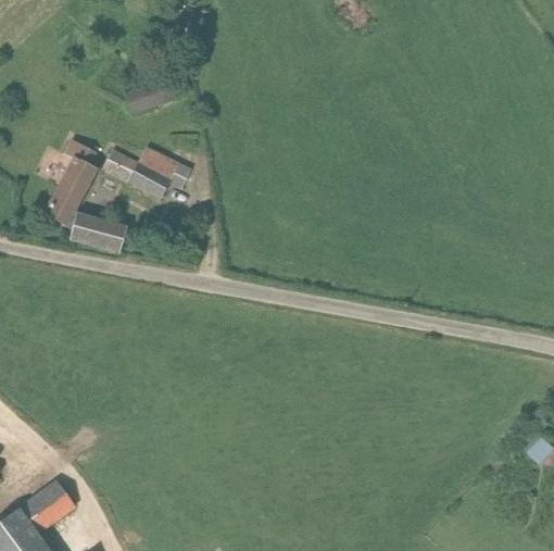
[(172,45),(160,48),(164,63),(177,60),(172,45)]
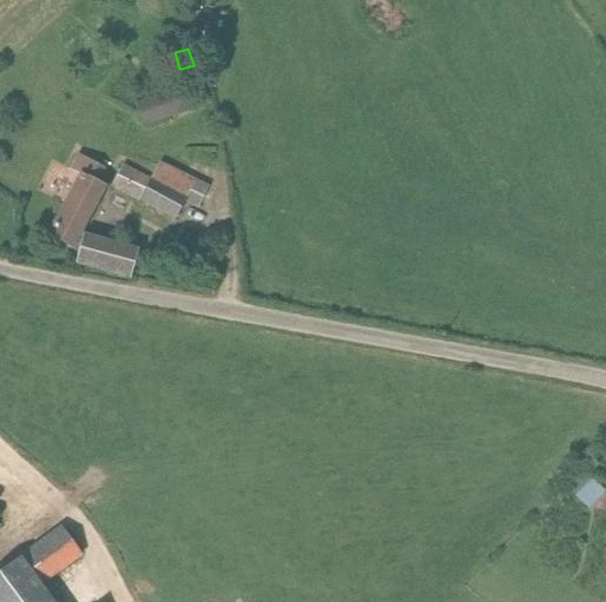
[(185,83),(136,102),(144,126),(193,107),(185,83)]
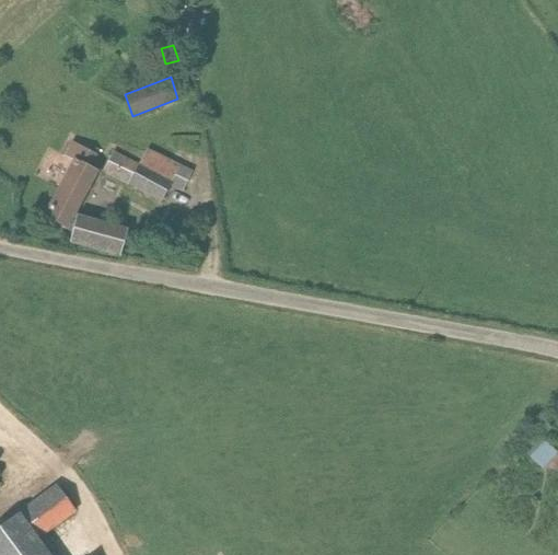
[(77,159),(45,216),(67,227),(73,230),(70,240),(120,253),(128,228),(77,212),(99,170),(92,166),(99,153),(71,139),(64,154),(77,159)]
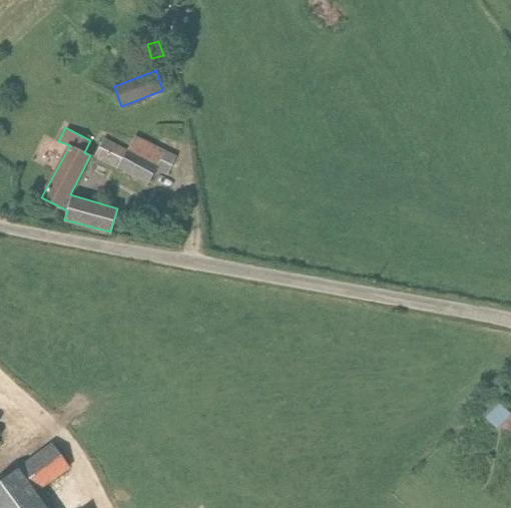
[(128,146),(171,165),(176,155),(134,134),(128,146)]
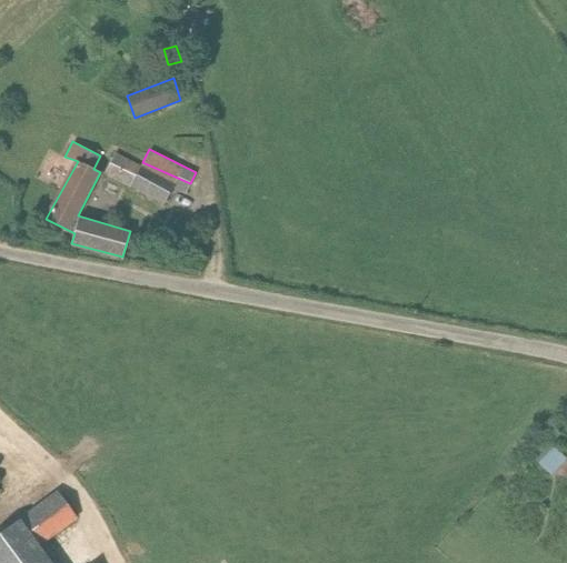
[(190,183),(142,162),(116,151),(103,173),(163,203),(173,187),(186,193),(190,183)]
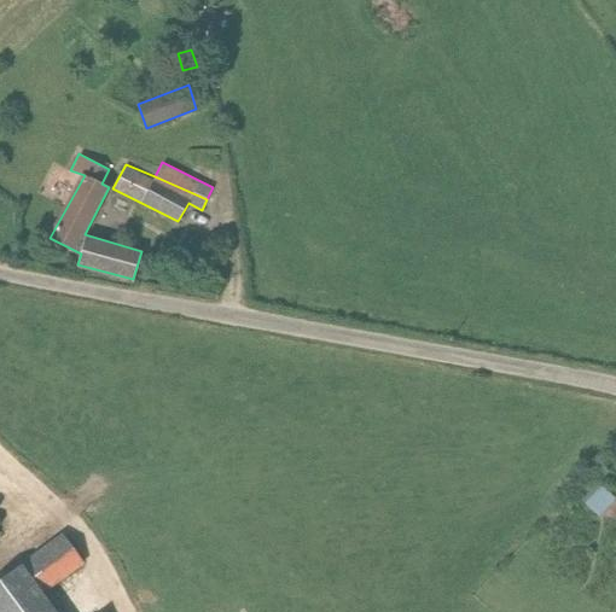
[(592,477),(576,495),(598,516),(615,497),(592,477)]
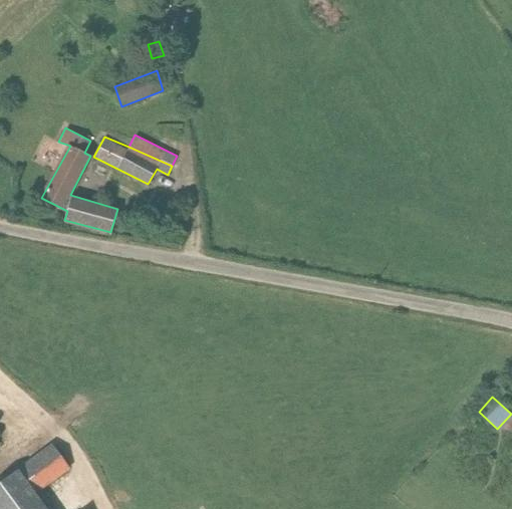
[(0,508),(44,508),(37,500),(33,493),(55,477),(68,467),(51,444),(0,482),(0,508)]
